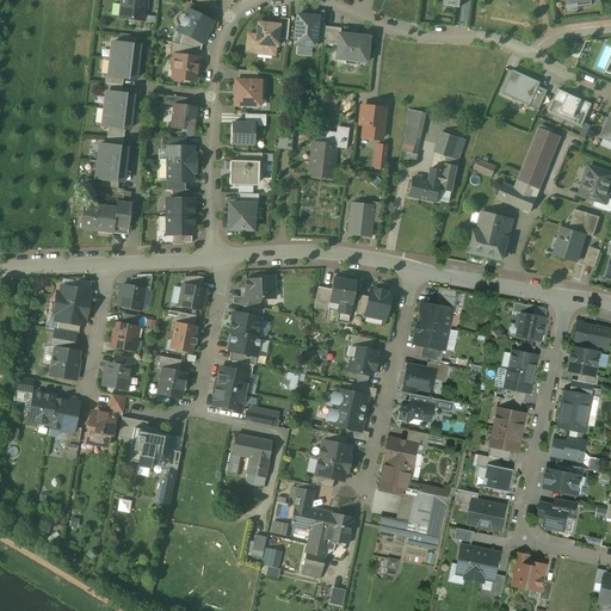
[(125,0),(125,6),(122,5),(119,18),(142,20),(144,0),(125,0)]
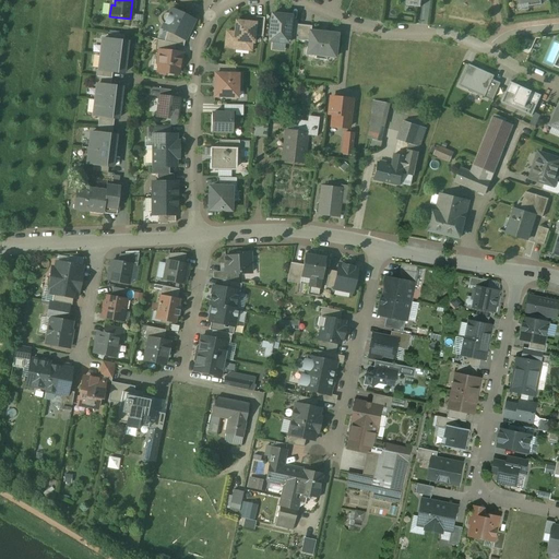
[(194,21),(170,9),(162,28),(167,32),(185,40),(194,21)]
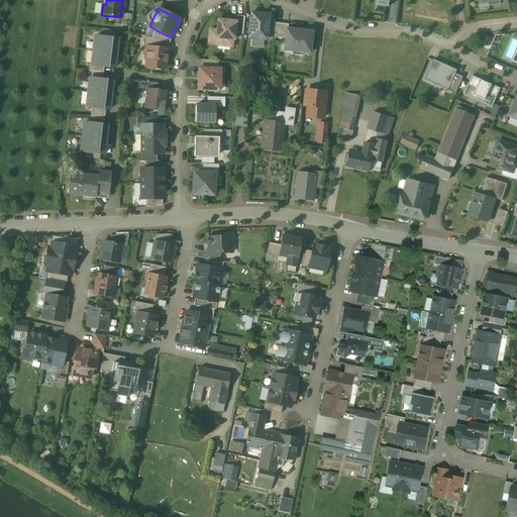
[(269,15),(251,13),(248,38),(267,40),(267,36),(269,18),(269,15)]
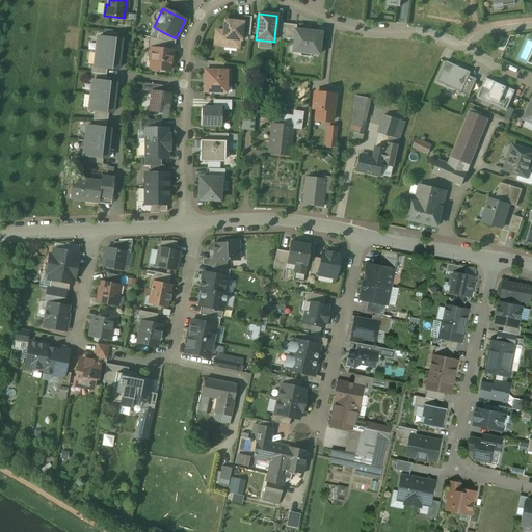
[(251,17),(243,16),(243,22),(241,34),(249,35),(251,17)]
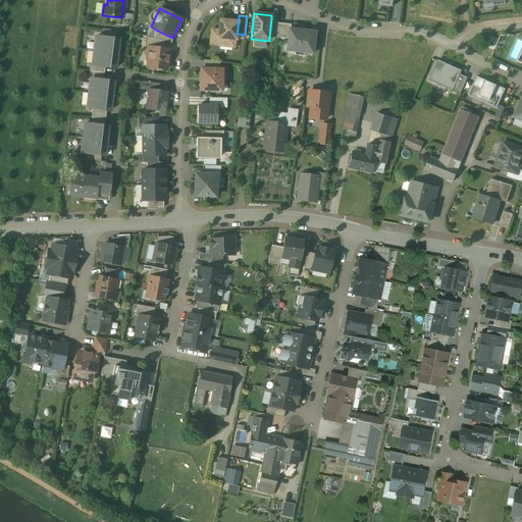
[(239,21),(220,19),(218,37),(211,37),(210,45),(235,47),(235,40),(237,40),(237,34),(239,21)]
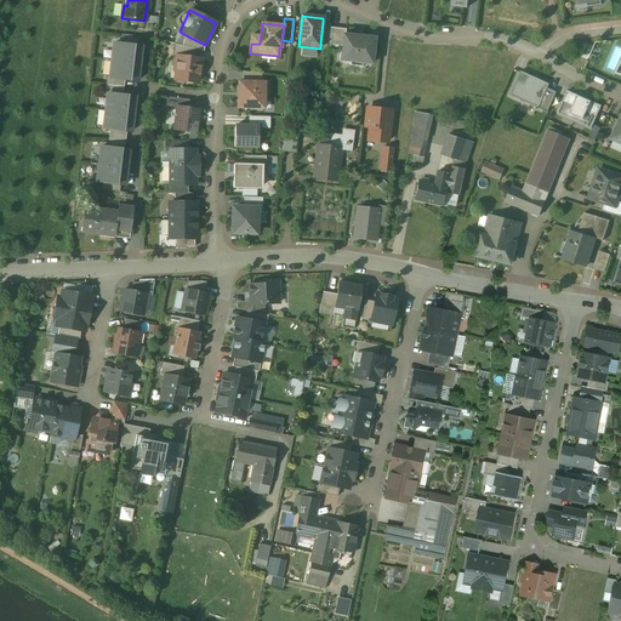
[(346,29),(330,27),(328,45),(343,46),(345,35),(346,35),(346,29)]
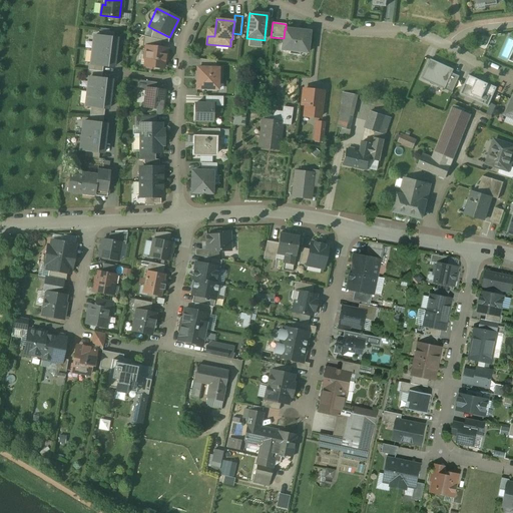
[(169,37),(153,29),(151,38),(160,40),(160,41),(168,43),(169,37)]
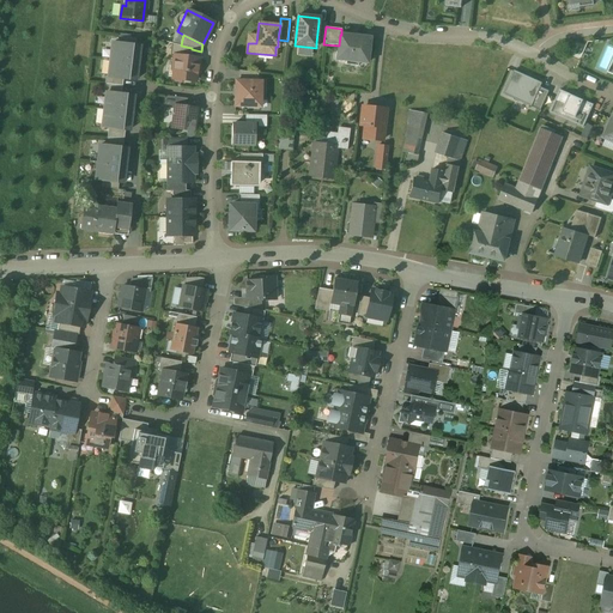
[(341,35),(340,35),(339,46),(337,60),(346,61),(345,65),(358,66),(358,62),(368,64),(370,37),(341,35)]
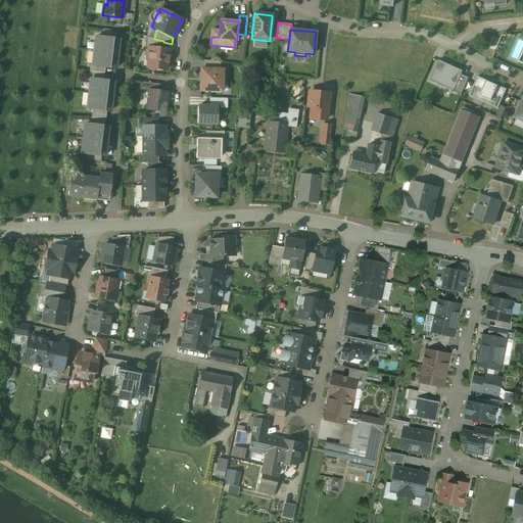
[(100,37),(96,37),(94,51),(117,54),(119,40),(100,37)]
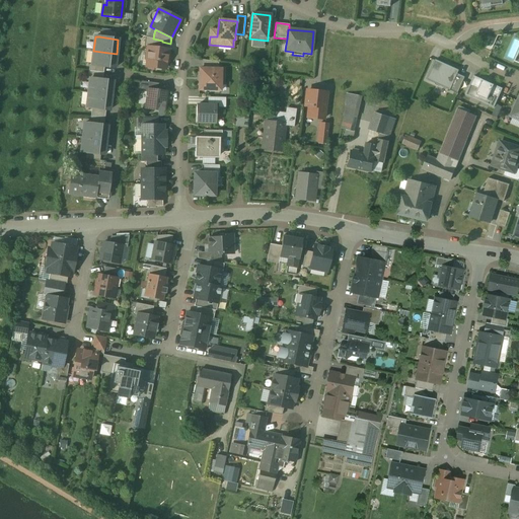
[(153,39),(145,36),(144,47),(146,48),(147,47),(162,49),(162,42),(162,41),(153,39)]
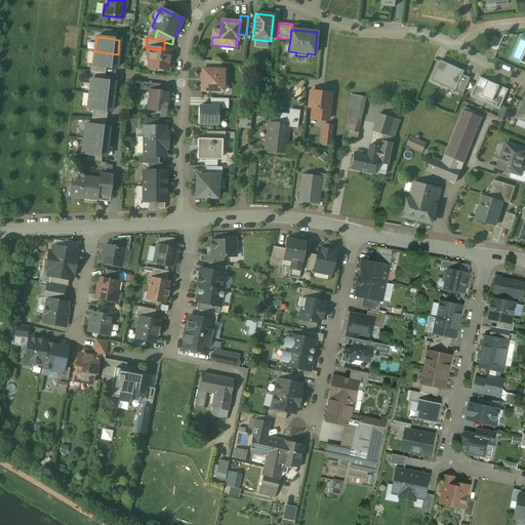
[(164,49),(149,47),(148,48),(148,54),(149,56),(148,68),(149,68),(150,70),(155,71),(157,69),(167,70),(169,58),(171,56),(172,50),(164,49)]
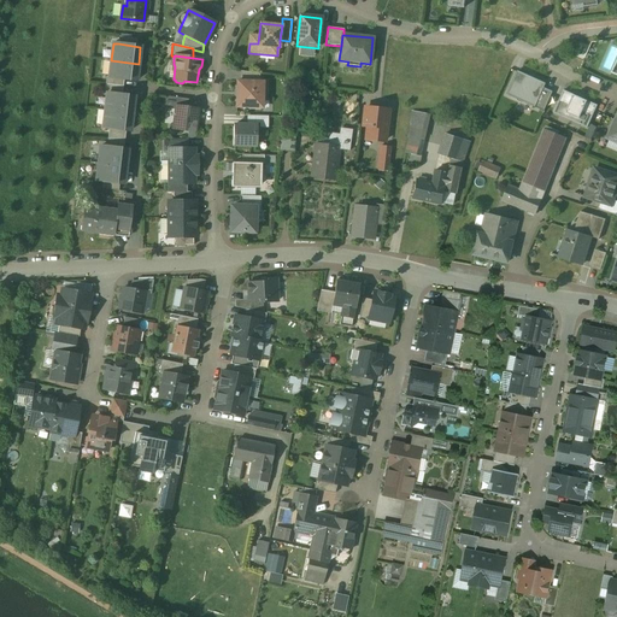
[(139,64),(111,60),(109,77),(124,80),(136,81),(139,64)]
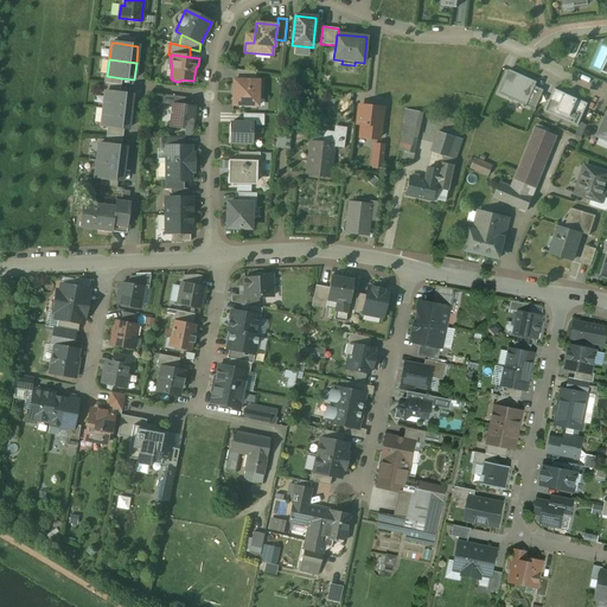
[(255,72),(237,70),(236,80),(243,81),(243,82),(248,82),(248,81),(255,81),(255,72)]
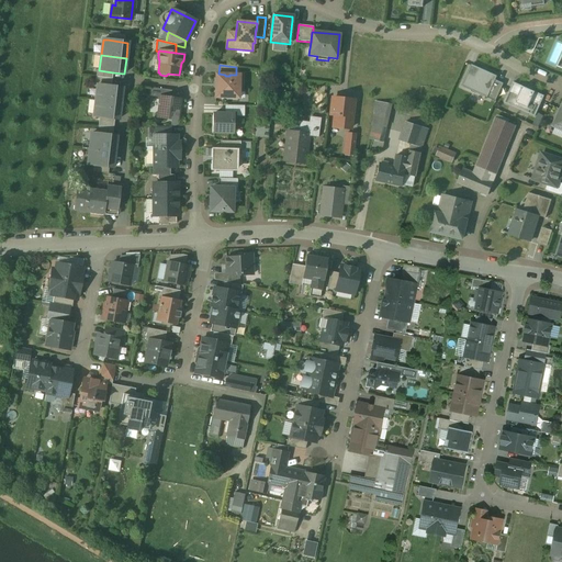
[(498,77),(472,65),(462,87),(487,99),(496,80),(498,77)]
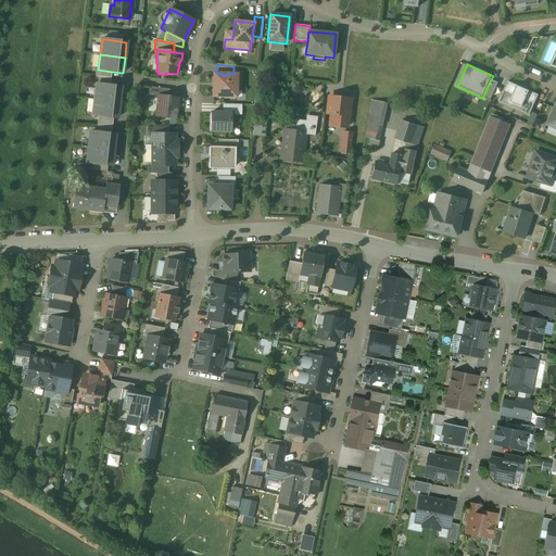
[(112,72),(98,70),(96,70),(95,76),(111,78),(112,72)]
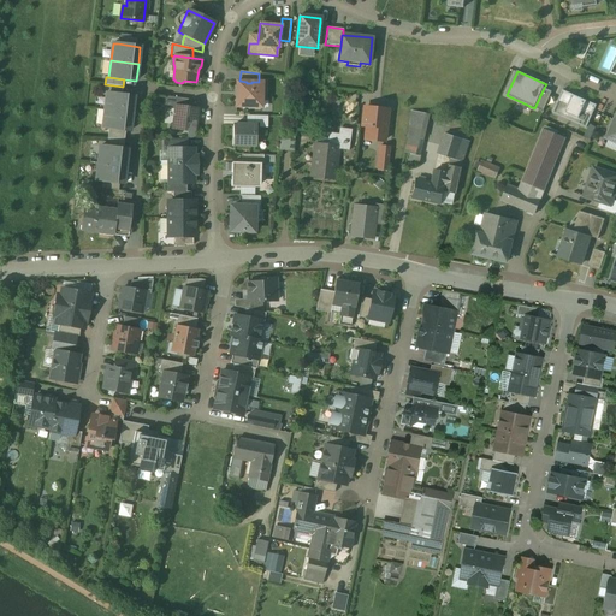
[(247,83),(247,82),(240,81),(236,81),(236,107),(261,108),(262,101),(265,101),(265,89),(262,89),(262,82),(259,82),(252,82),(252,83),(247,83)]
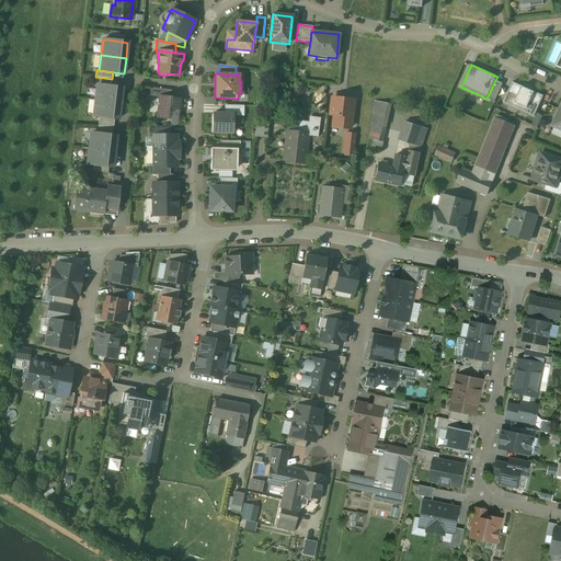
[(112,79),(95,77),(94,86),(96,86),(96,84),(111,87),(112,79)]
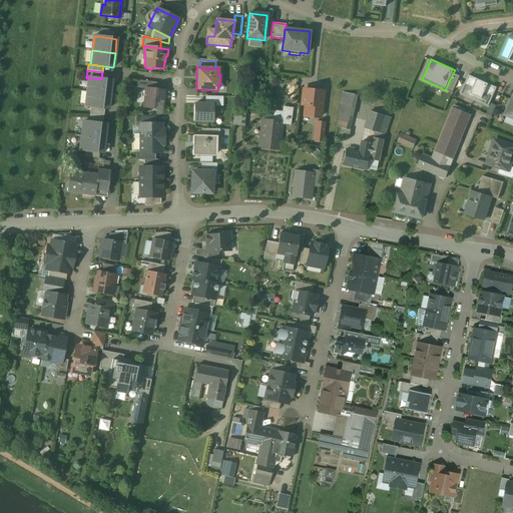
[(460,76),(453,73),(445,90),(453,93),(460,76)]
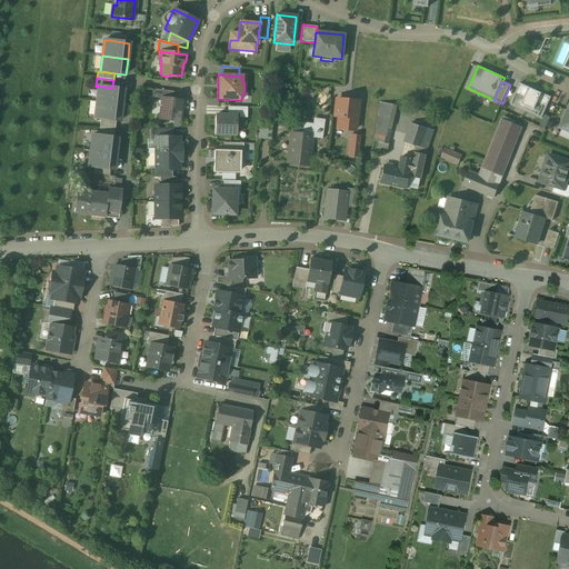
[(541,119),(551,98),(520,83),(510,105),(541,119)]
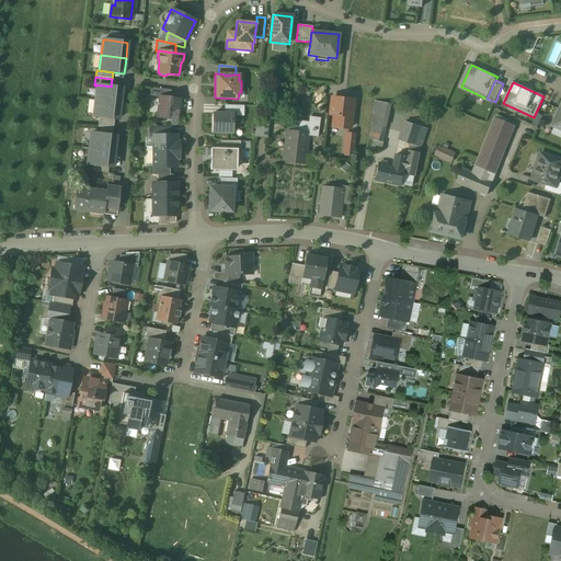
[(111,87),(96,84),(96,86),(95,101),(121,103),(122,88),(111,87)]
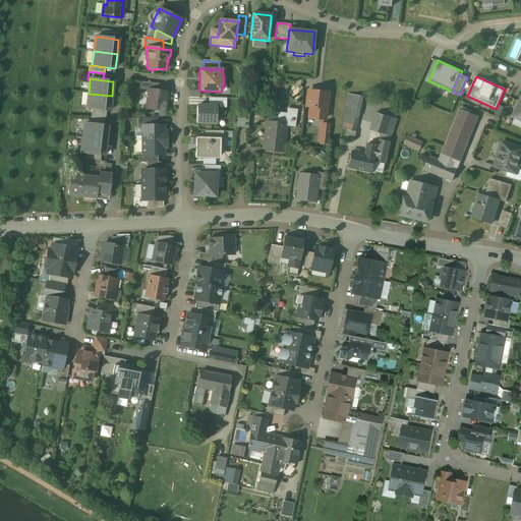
[(158,83),(140,81),(139,90),(149,92),(149,90),(157,91),(158,83)]
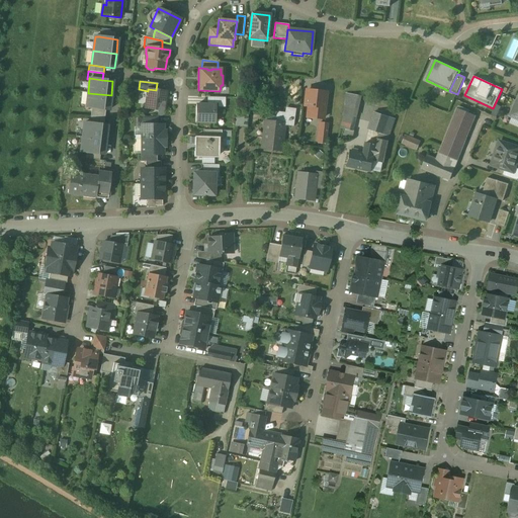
[(285,86),(272,84),(271,94),(275,95),(275,94),(284,95),(285,86)]
